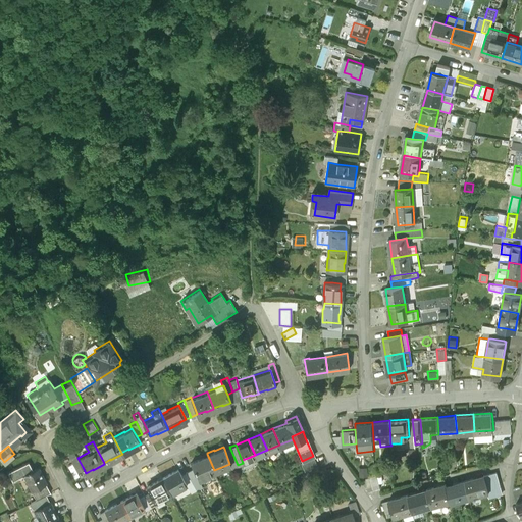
[(229,447),(224,449),(229,464),(230,467),(238,465),(229,447)]
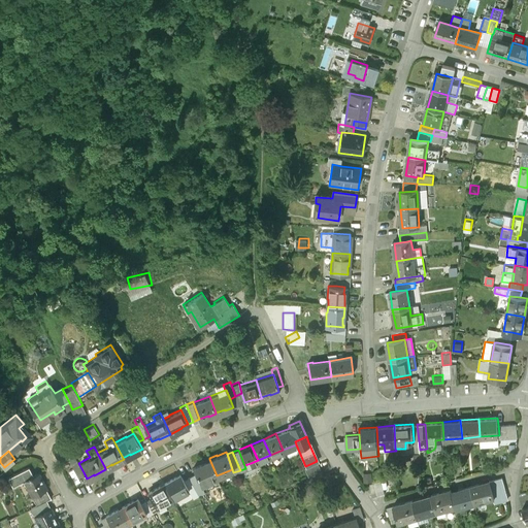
[(78,463),(74,455),(68,458),(77,475),(84,472),(78,463)]
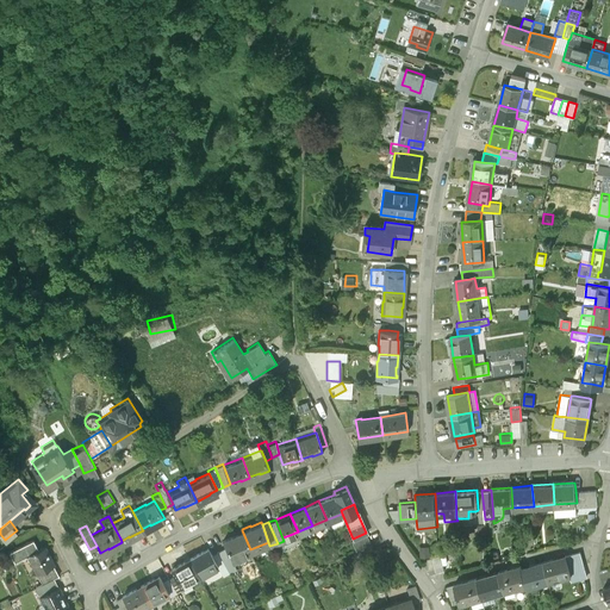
[(242,530),(231,535),(231,534),(222,537),(225,546),(230,558),(231,558),(250,549),(242,530)]
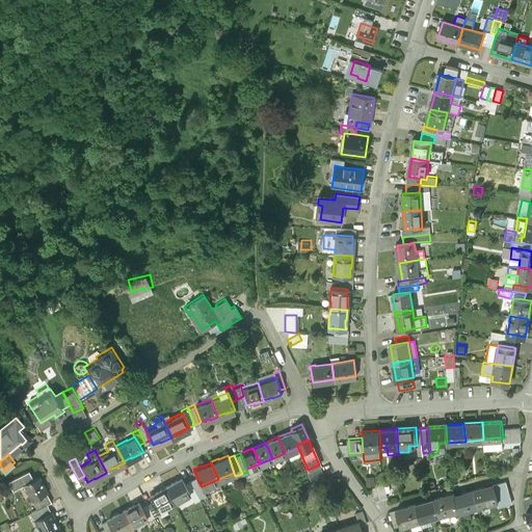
[(308,470),(307,470),(310,476),(322,471),(319,464),(308,470)]
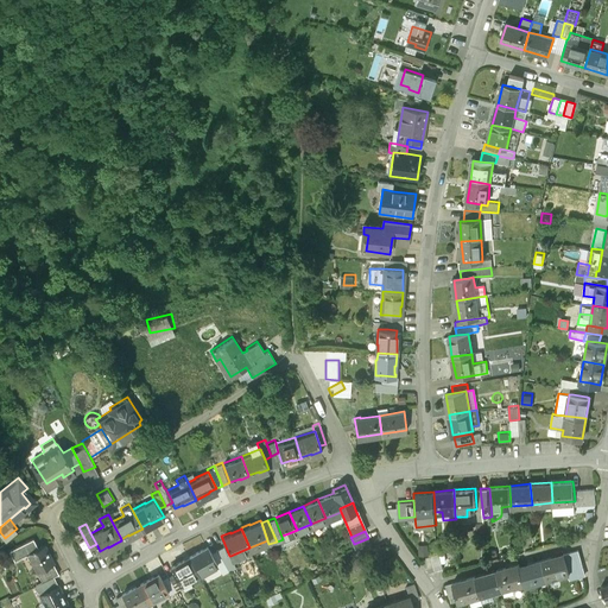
[(38,545),(33,536),(10,548),(14,557),(29,551),(37,569),(54,561),(45,543),(38,545)]
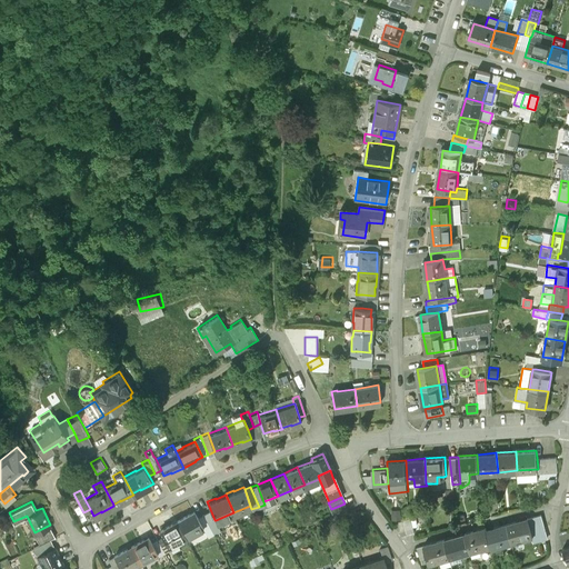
[(345,503),(331,509),(336,517),(348,510),(345,503)]
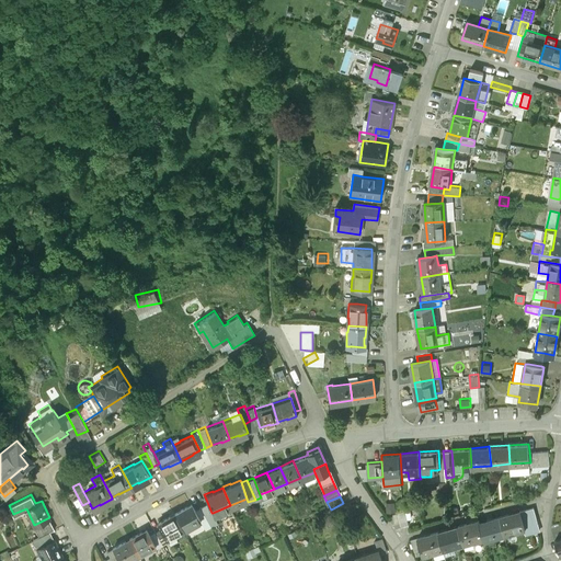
[(354,501),(343,505),(346,514),(357,510),(354,501)]
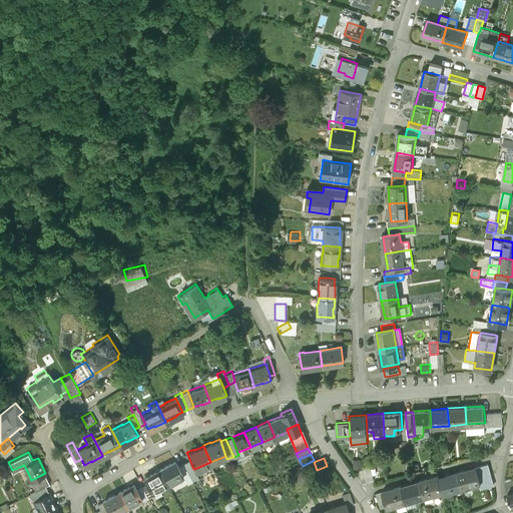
[(193,469),(189,459),(183,462),(192,480),(198,477),(194,469),(193,469)]
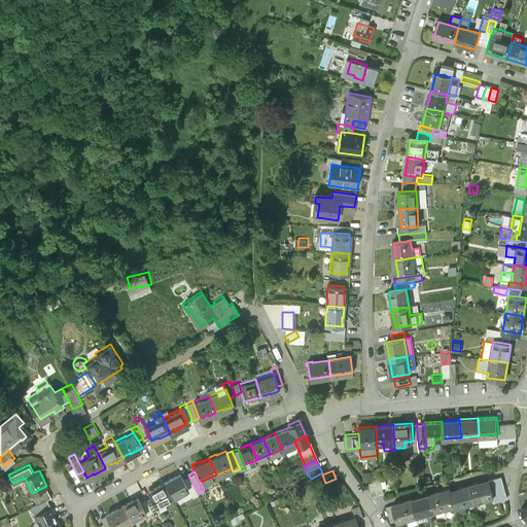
[(179,472),(164,481),(172,496),(187,488),(182,479),(179,472)]
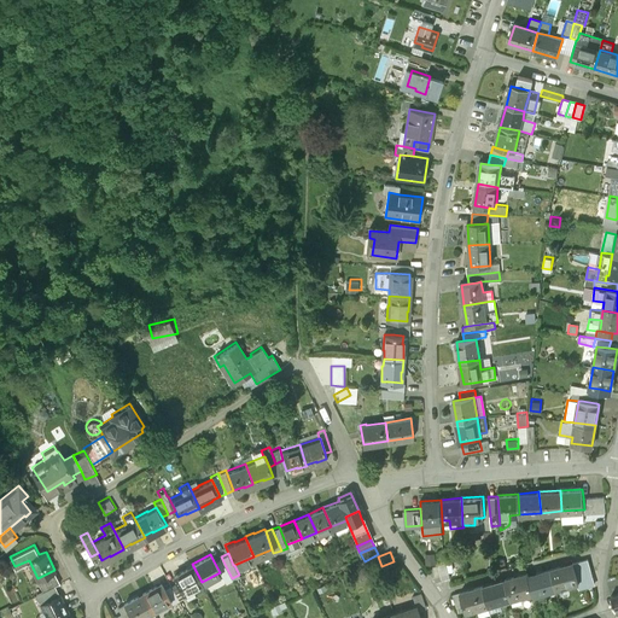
[(232,578),(221,557),(214,561),(220,572),(225,582),(232,578)]
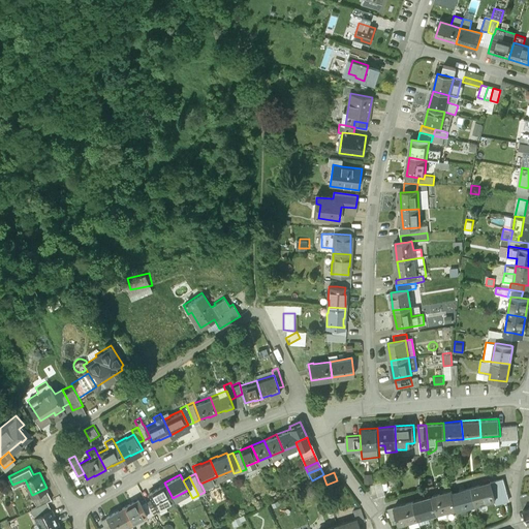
[(503,477),(497,478),(500,490),(507,489),(503,477)]
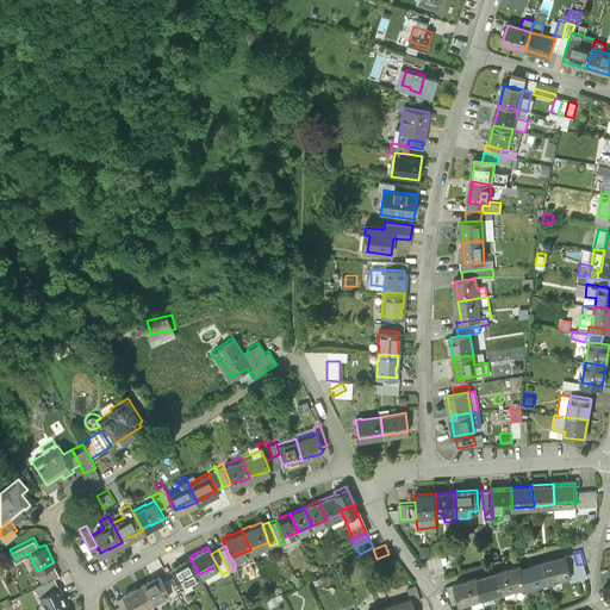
[(577,565),(573,552),(567,554),(567,555),(571,567),(577,565)]
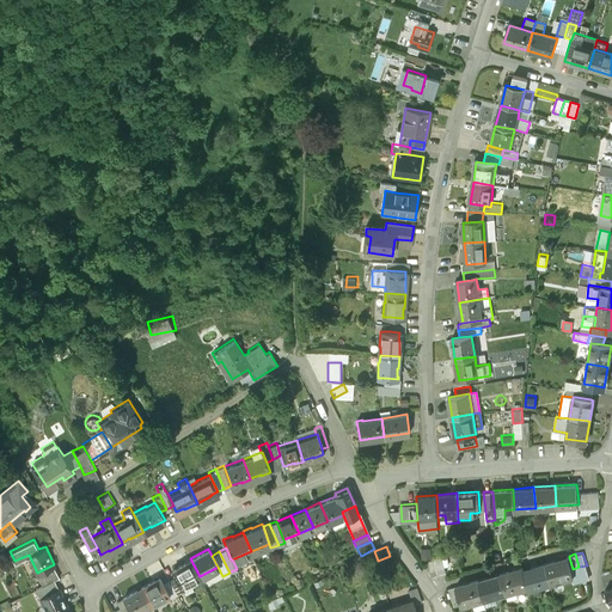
[(442,556),(435,558),(439,573),(447,570),(442,556)]
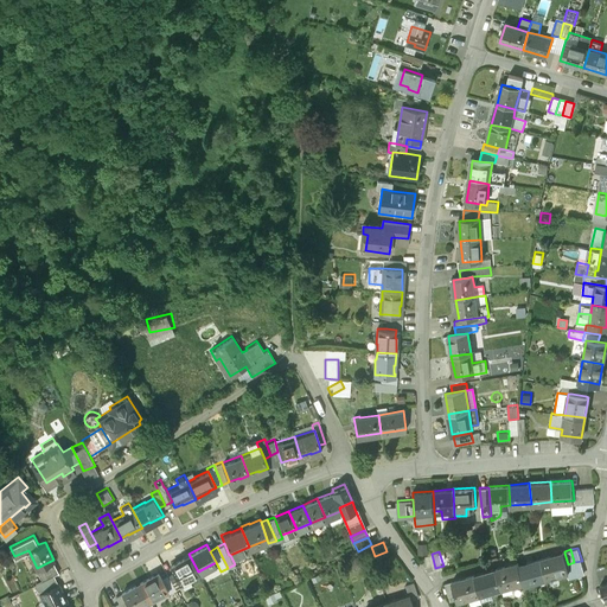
[(556,554),(541,557),(547,576),(556,574),(557,575),(569,572),(568,564),(564,553),(556,555),(556,554)]
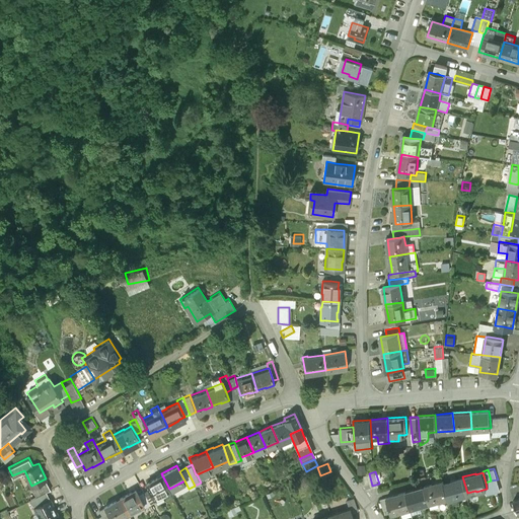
[(161,473),(145,483),(148,488),(153,497),(169,489),(161,473)]
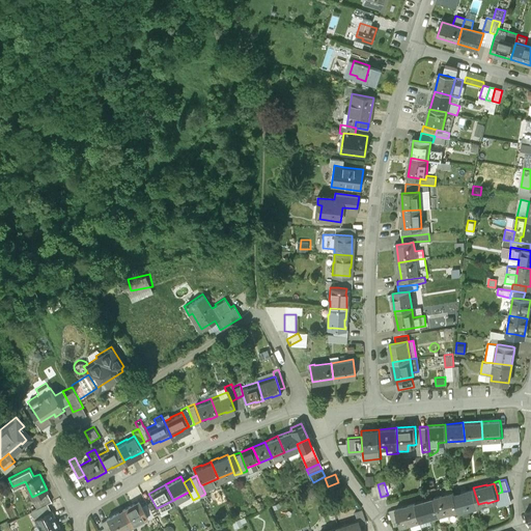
[(378,484),(372,485),(375,499),(381,497),(378,484)]
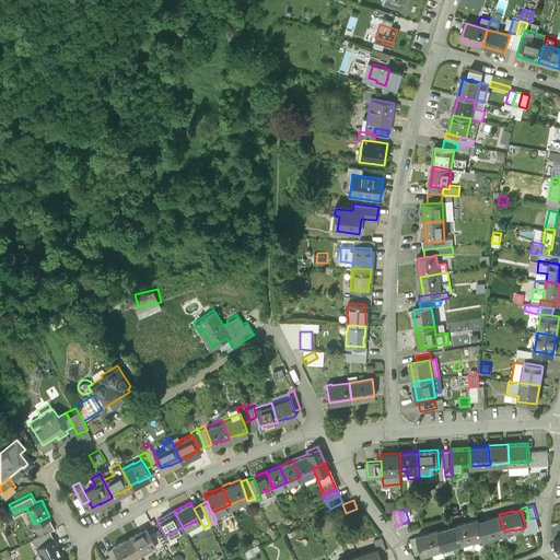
[(487,518),(479,522),(483,537),(485,538),(498,535),(498,534),(504,532),(499,514),(487,518)]
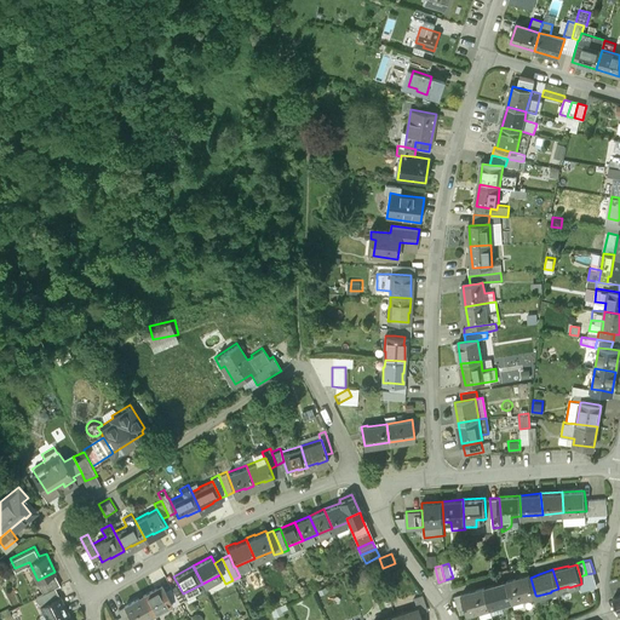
[(55,572),(38,580),(42,590),(53,585),(59,581),(55,572)]
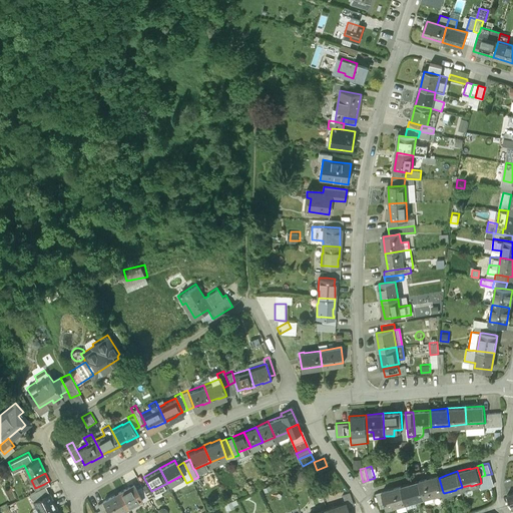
[(432,477),(420,481),(424,496),(431,494),(432,495),(443,492),(439,478),(439,476),(432,478),(432,477)]
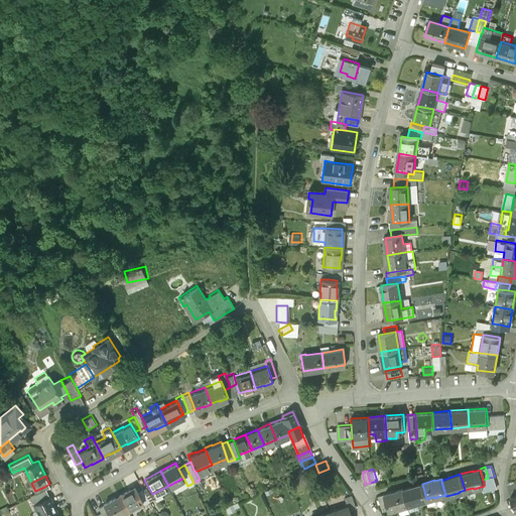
[(415,485),(403,489),(407,504),(415,502),(415,503),(426,500),(426,499),(422,484),(415,486),(415,485)]
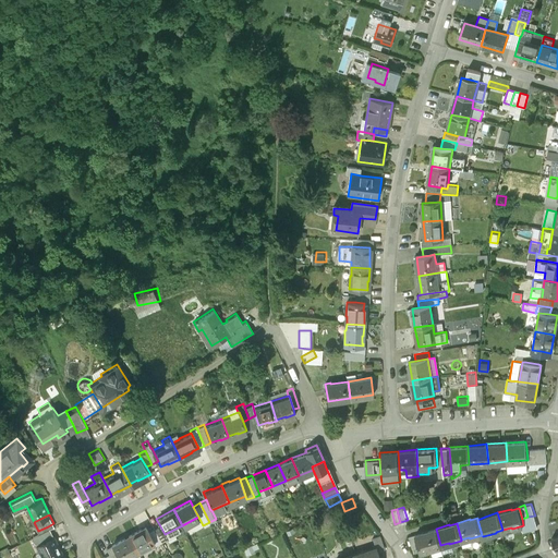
[(159,524),(154,528),(160,540),(166,537),(165,534),(159,524)]
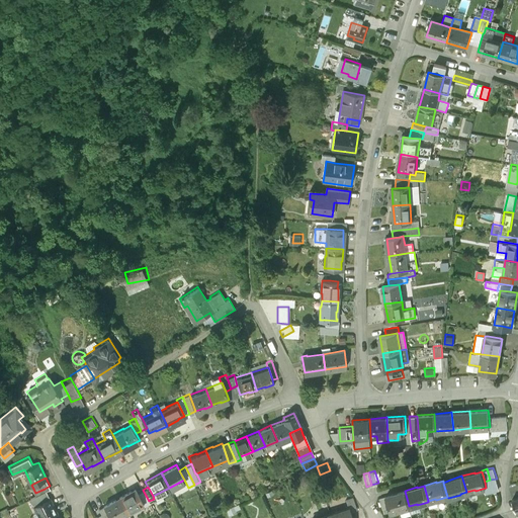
[(135,488),(119,496),(127,511),(143,503),(138,493),(135,488)]
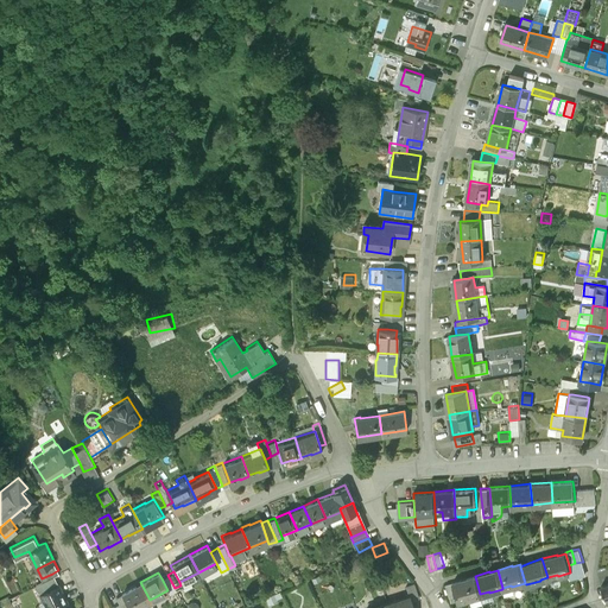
[(42,578),(36,582),(40,591),(57,583),(52,574),(42,578)]
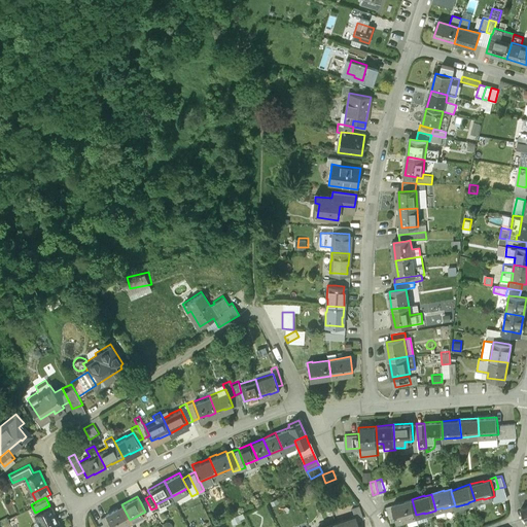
[(145,498),(140,501),(145,512),(146,513),(151,510),(145,498)]
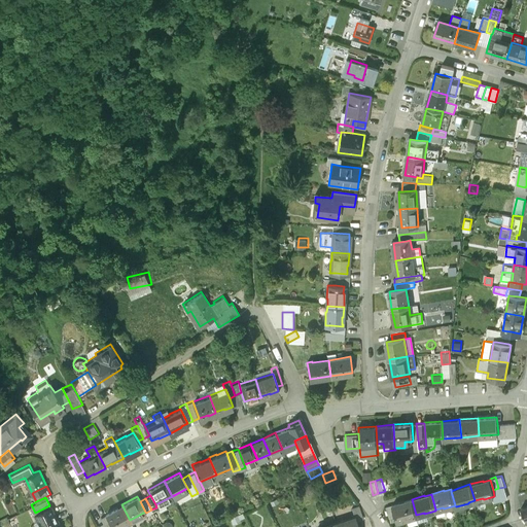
[(412,499),(400,502),(400,503),(393,505),(396,515),(397,521),(410,518),(410,517),(416,515),(412,499)]
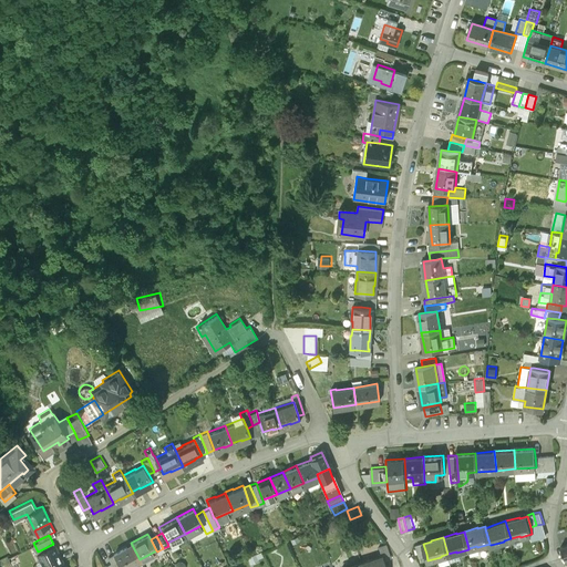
[(140,559),(131,543),(113,553),(117,559),(121,566),(143,566),(144,566),(140,559)]
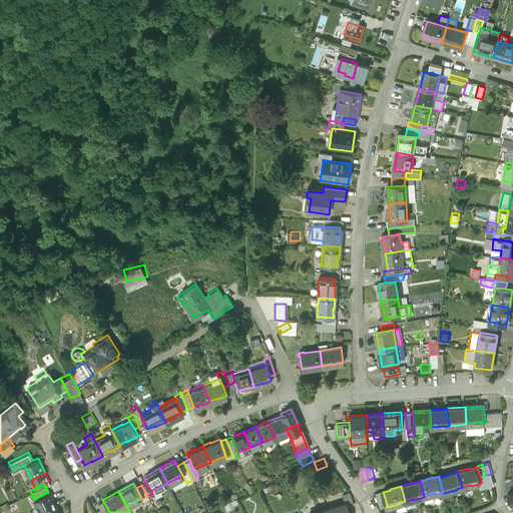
[(383,491),(377,493),(380,503),(386,501),(383,492),(383,491)]
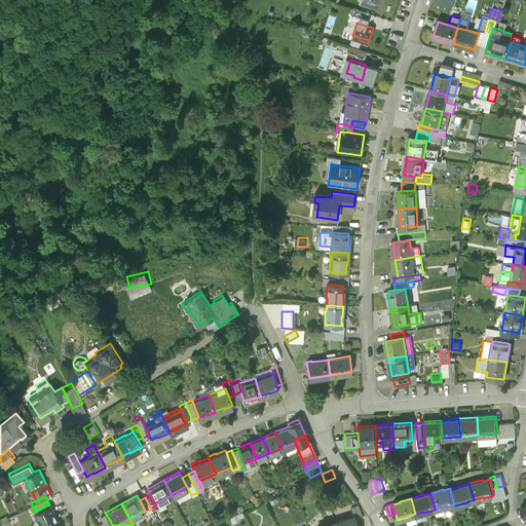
[(49,504),(35,512),(39,520),(41,519),(44,525),(57,520),(49,504)]
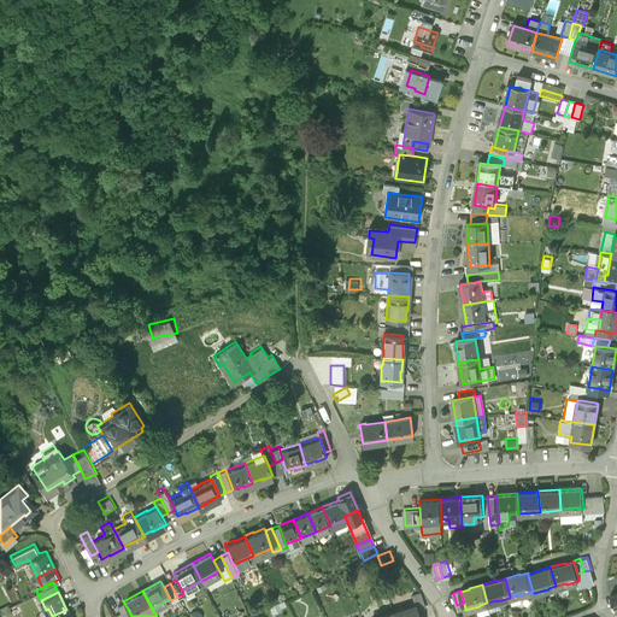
[(419,592),(411,595),(413,605),(415,604),(417,610),(424,607),(419,592)]
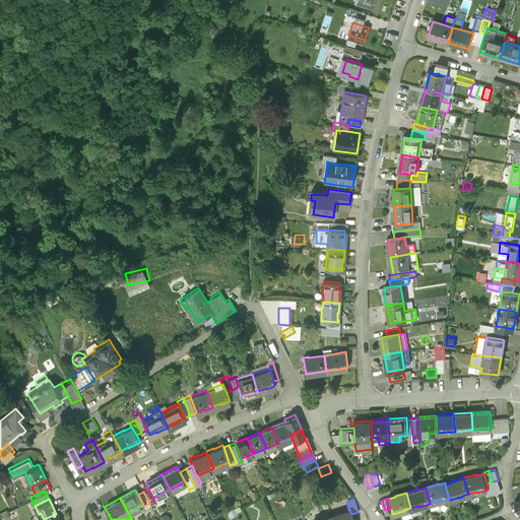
[(348,510),(338,513),(338,514),(331,516),(332,519),(352,519),(351,514),(349,509),(348,510)]
